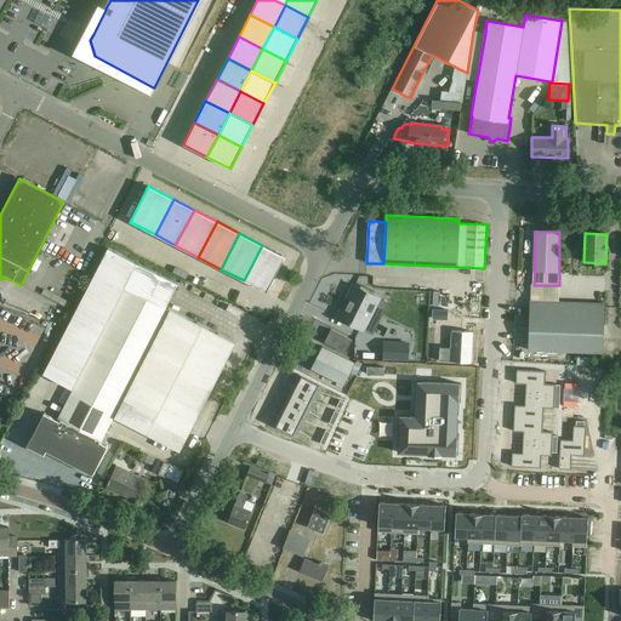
[(262,245),(244,280),(267,292),(285,257),(262,245)]
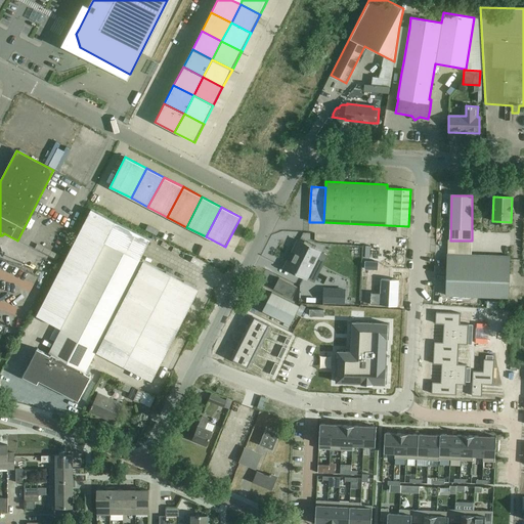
[(37,316),(61,330),(49,353),(51,354),(51,356),(84,373),(84,372),(86,372),(95,352),(151,381),(199,290),(142,260),(142,262),(140,261),(150,241),(91,210),(37,316)]
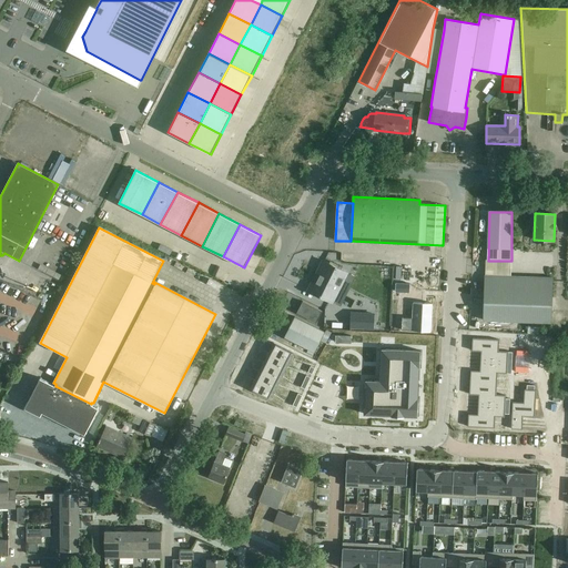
[(49,265),(68,272),(70,269),(51,261),(49,265)]
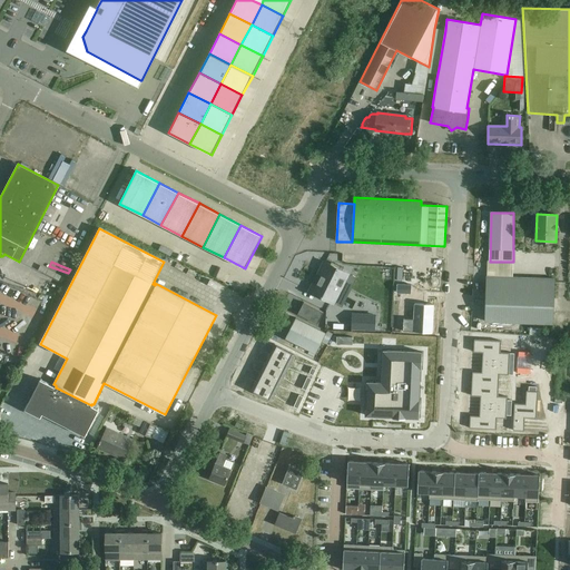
[(310,292),(323,298),(333,304),(333,303),(331,302),(338,285),(342,287),(349,274),(324,262),(318,273),(323,275),(314,293),(310,291),(310,292)]
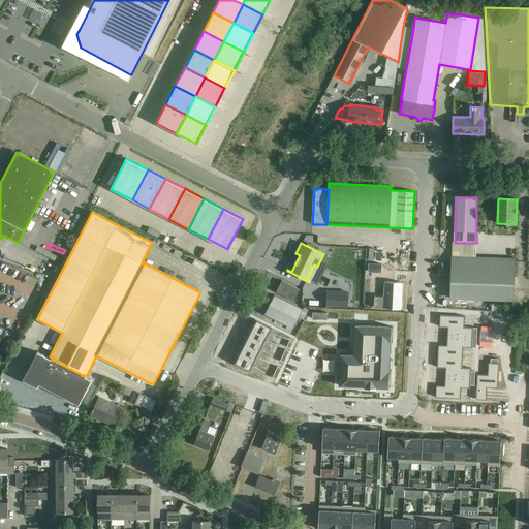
[(450,299),(514,301),(515,258),(474,257),(453,256),(452,256),(450,299)]
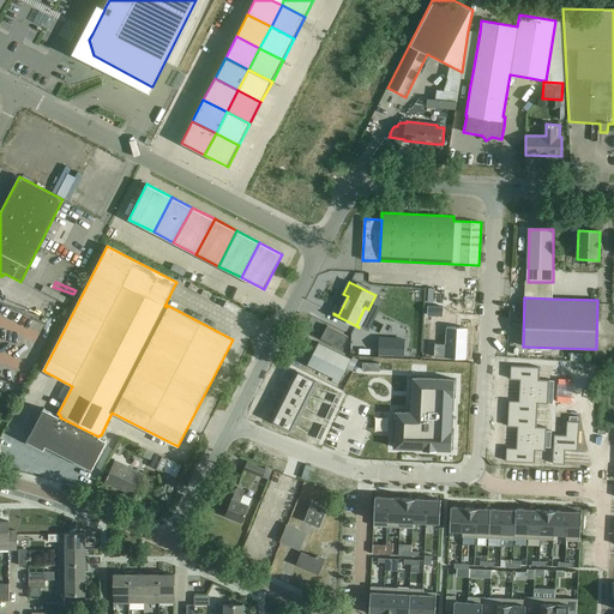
[(320,339),(342,349),(348,337),(327,326),(320,339)]
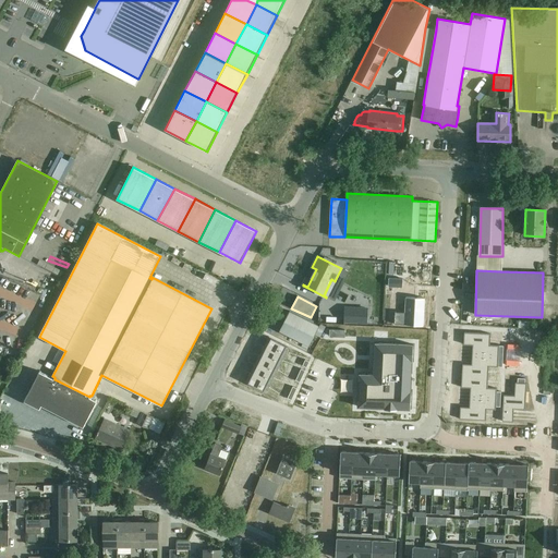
[(410,305),(405,304),(405,313),(395,312),(395,325),(423,326),(425,299),(405,298),(405,299),(410,299),(410,305)]
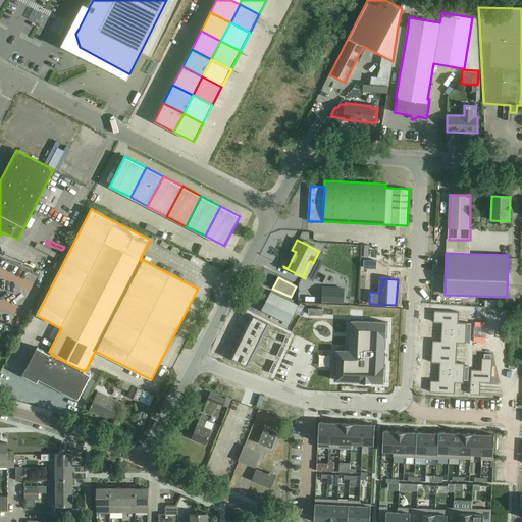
[(322,301),(343,302),(344,289),(323,288),(322,301)]
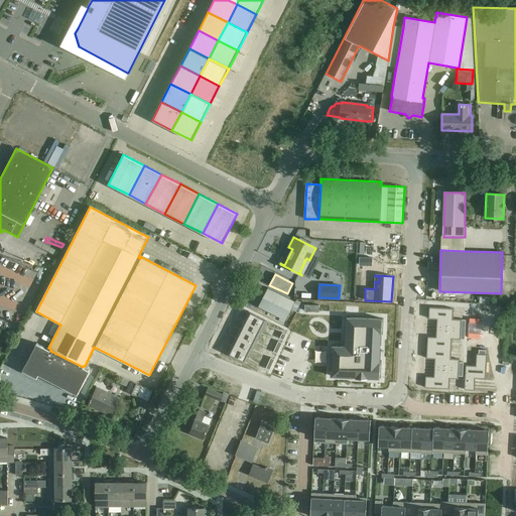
[(294,301),(267,288),(264,293),(265,294),(262,301),(261,300),(258,306),(285,320),(294,301)]
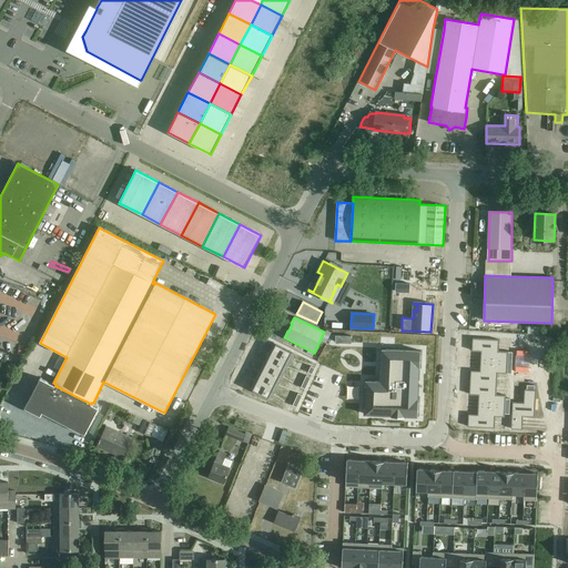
[(482,352),(480,362),(507,363),(511,363),(513,352),(508,352),(498,352),(499,340),(473,338),(472,351),(482,352)]
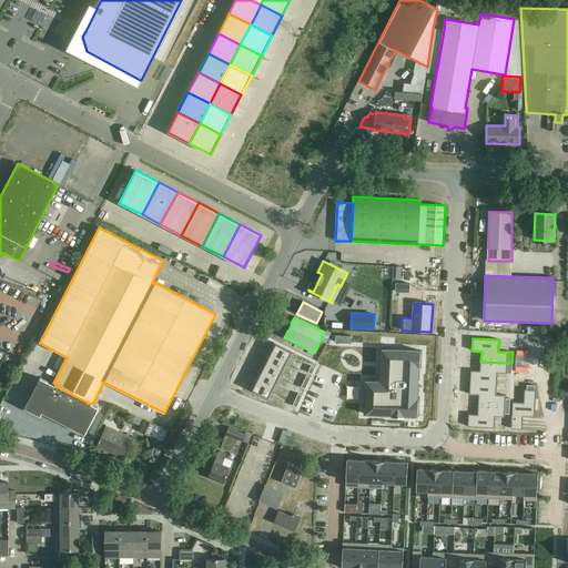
[(269,353),(288,363),(294,353),(274,343),(269,353)]
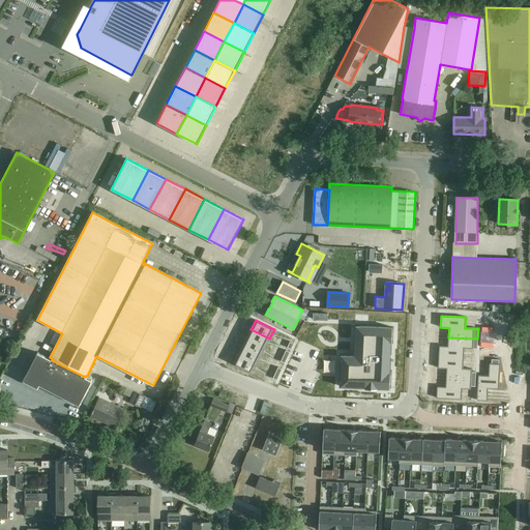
[(342,355),(340,386),(365,387),(365,388),(377,389),(377,388),(389,388),(390,373),(389,373),(390,344),(392,344),(392,328),(356,326),(355,356),(342,355)]
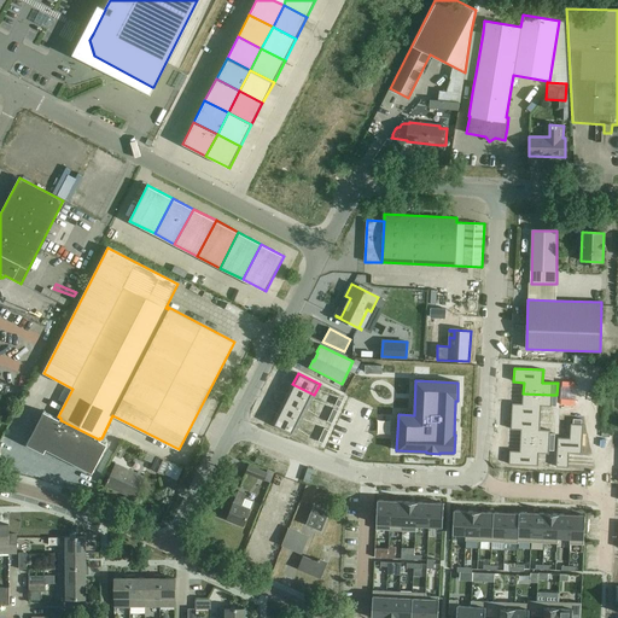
[(287,394),(309,404),(314,395),(292,384),(287,394)]
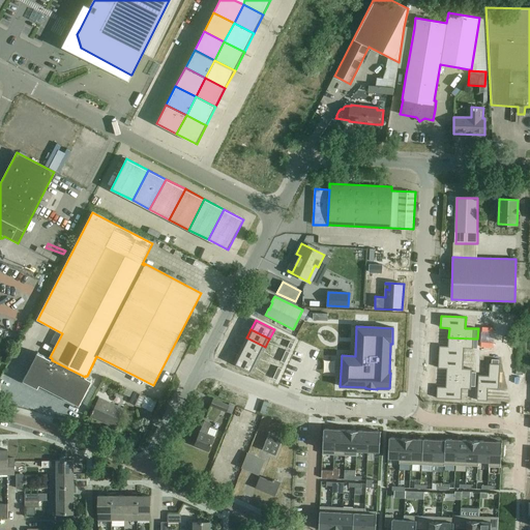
[(265,347),(246,337),(242,346),(261,355),(265,347)]
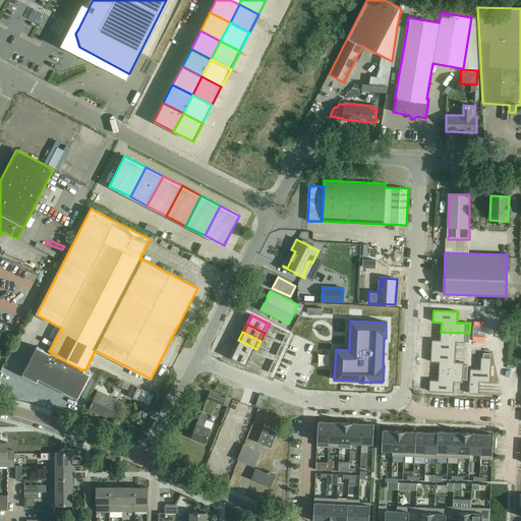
[(469,333),(465,333),(441,332),(441,341),(431,340),(431,351),(456,352),(456,342),(465,343),(469,343),(469,333)]
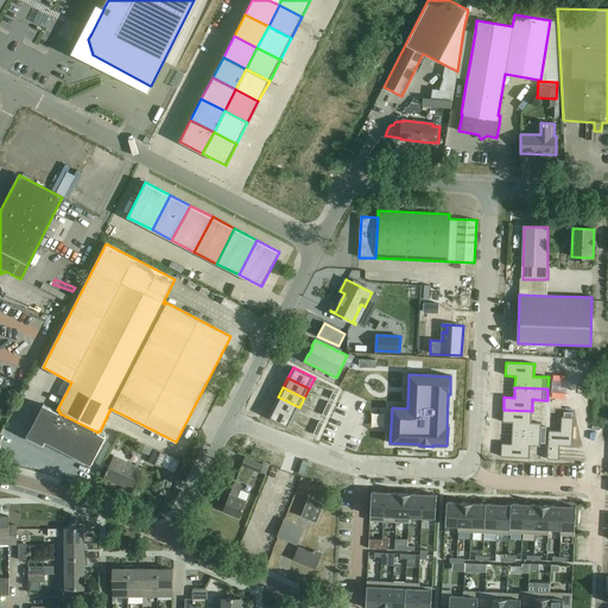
[(295,417),(299,407),(278,397),(273,406),(295,417)]
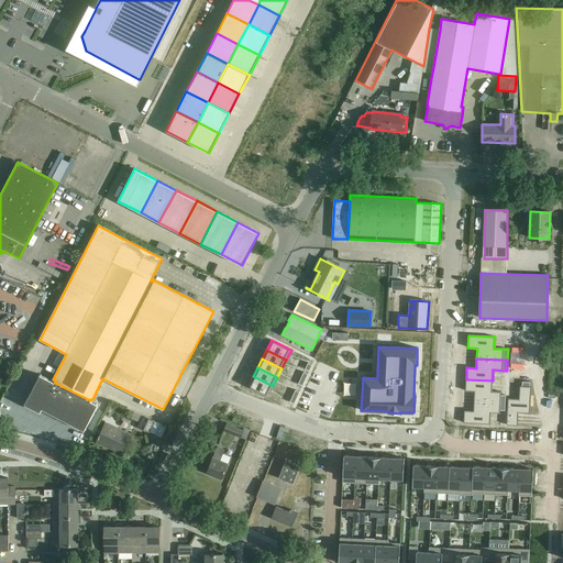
[(98,405),(90,400),(55,383),(40,375),(24,405),(40,412),(42,409),(84,431),(98,405)]
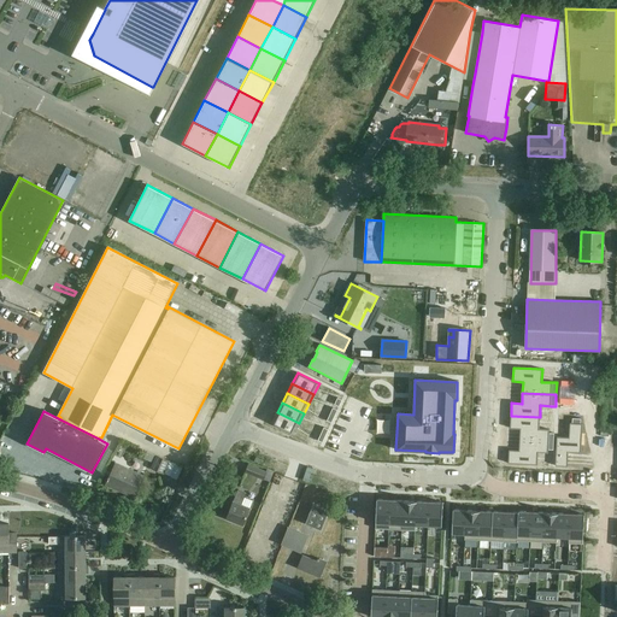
[(294,433),(299,423),(277,412),(272,422),(294,433)]
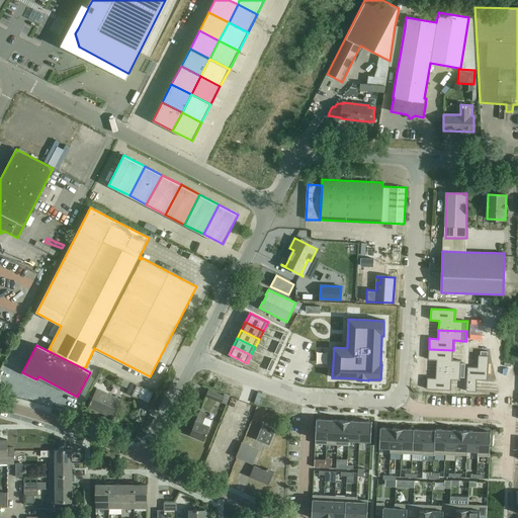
[(452,360),(453,350),(429,349),(428,359),(437,360),(436,369),(460,370),(464,370),(465,364),(461,363),(461,361),(452,360)]
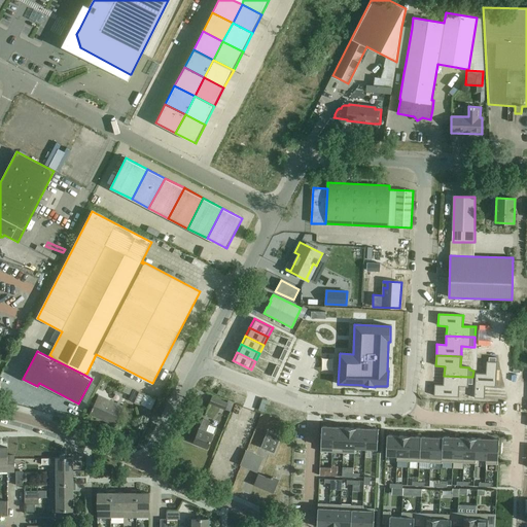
[(489,357),(489,361),(487,361),(486,374),(476,373),(475,398),(485,398),(485,386),(496,387),(497,362),(495,362),(496,357),(489,357)]
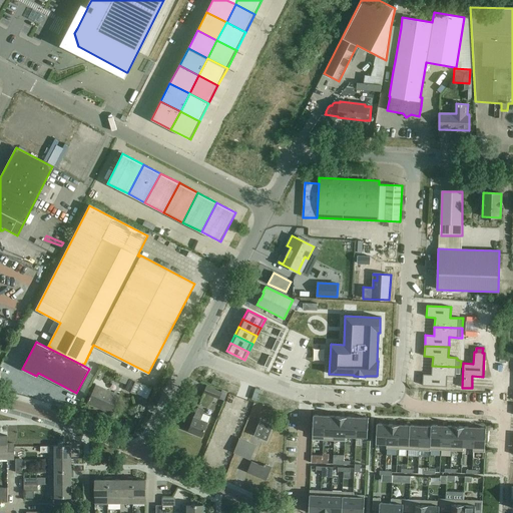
[(460,367),(456,367),(432,366),(432,375),(423,374),(422,385),(447,387),(447,376),(456,377),(456,374),(460,374),(460,367)]
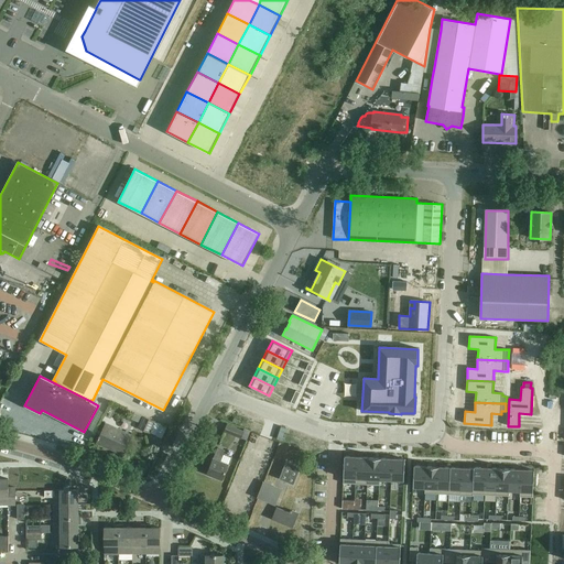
[(138,427),(150,433),(154,422),(142,416),(138,427)]
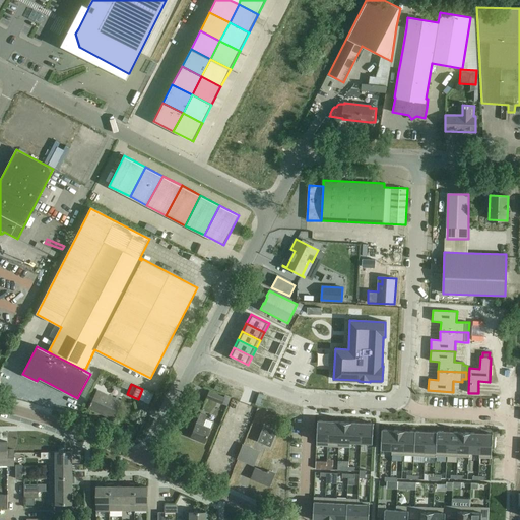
[(104,415),(113,419),(121,401),(96,390),(89,407),(104,413),(104,415)]
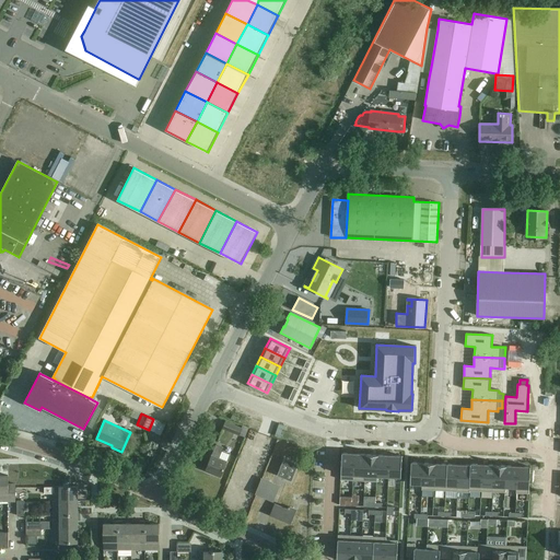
[(225,422),(222,429),(245,438),(248,429),(243,426),(242,429),(225,422)]
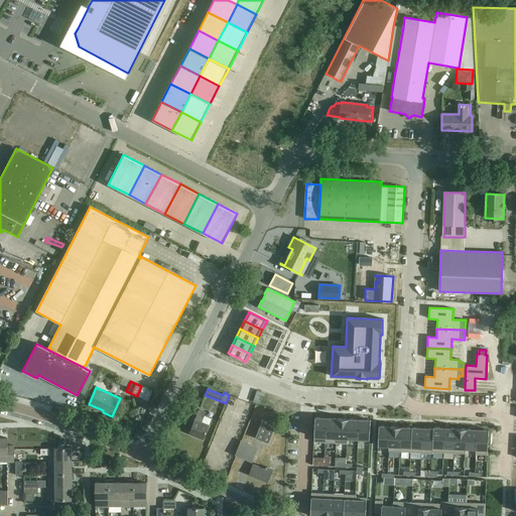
[(212,418),(205,416),(206,412),(199,410),(189,433),(204,439),(212,418)]
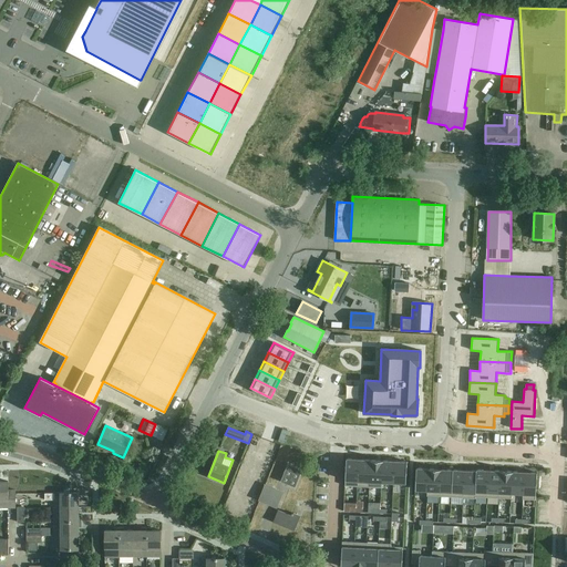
[(346,459),(344,486),(358,486),(359,460),(346,459)]
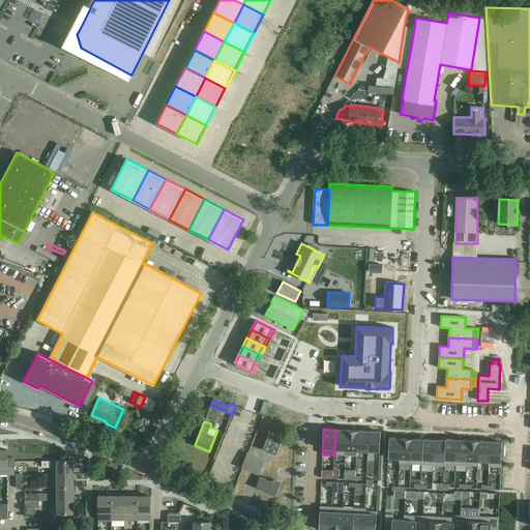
[(335,430),(334,454),(345,455),(347,430),(335,430)]
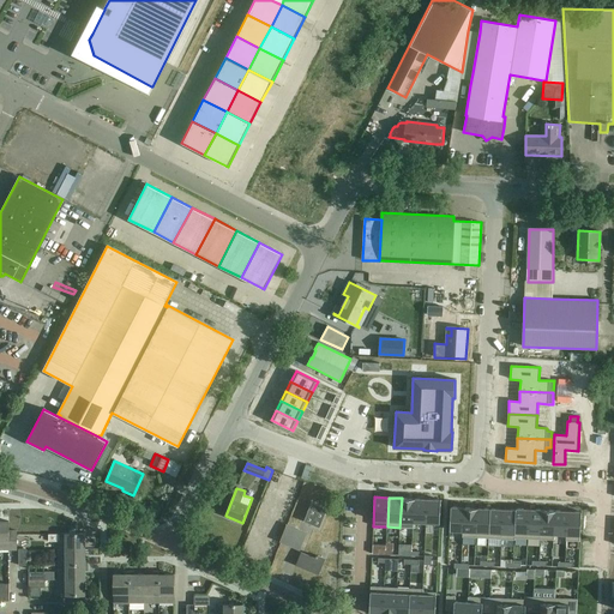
[(402,498),(399,528),(414,528),(414,523),(413,523),(414,499),(402,498)]
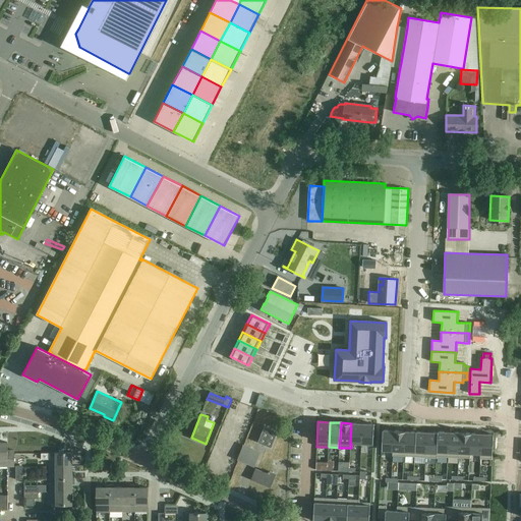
[(351,423),(350,444),(351,444),(361,444),(362,423),(351,423)]
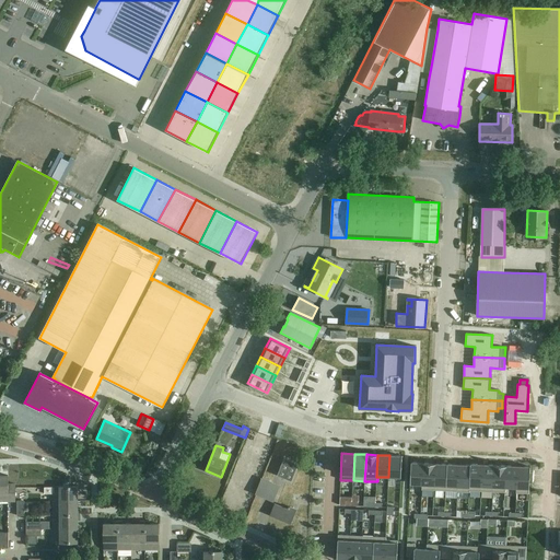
[(389,455),(388,477),(400,478),(401,456),(389,455)]
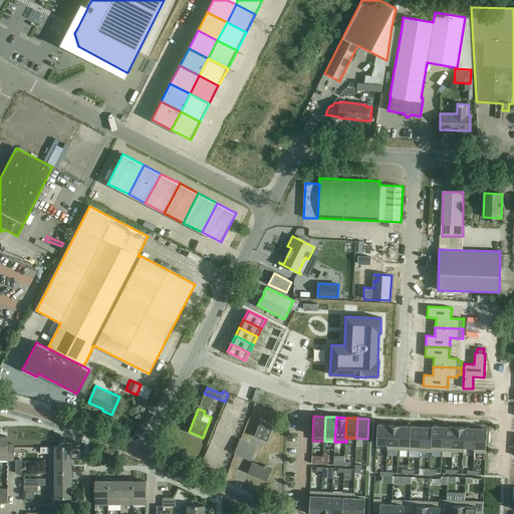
[(254,436),(268,441),(274,426),(261,420),(254,436)]
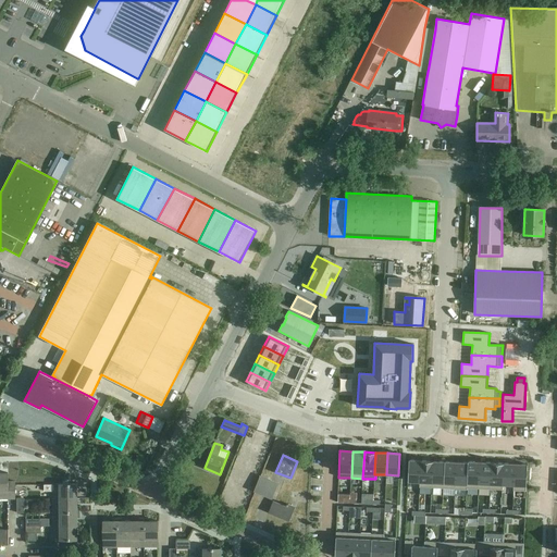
[(409,460),(408,481),(420,482),(421,460),(409,460)]
